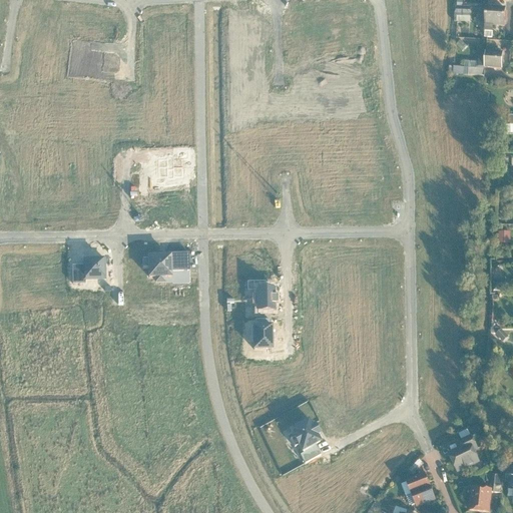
[(458,6),(458,22),(472,22),(473,6),(458,6)]
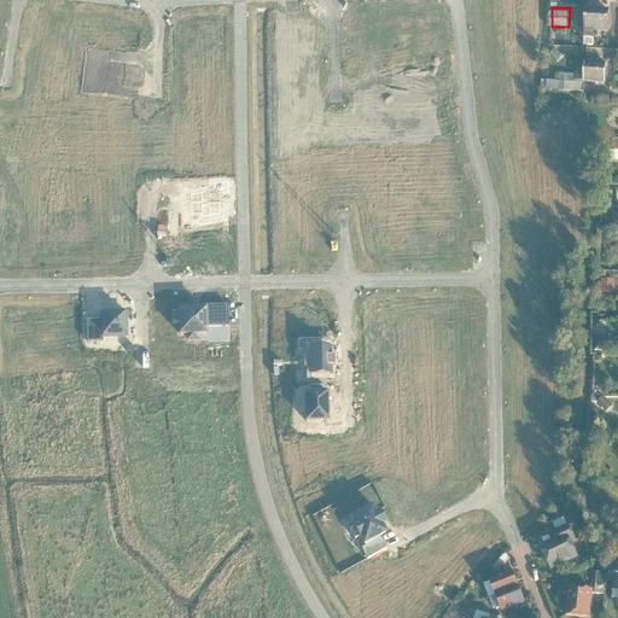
[(611,13),(588,12),(586,41),(595,41),(596,34),(611,35),(611,13)]
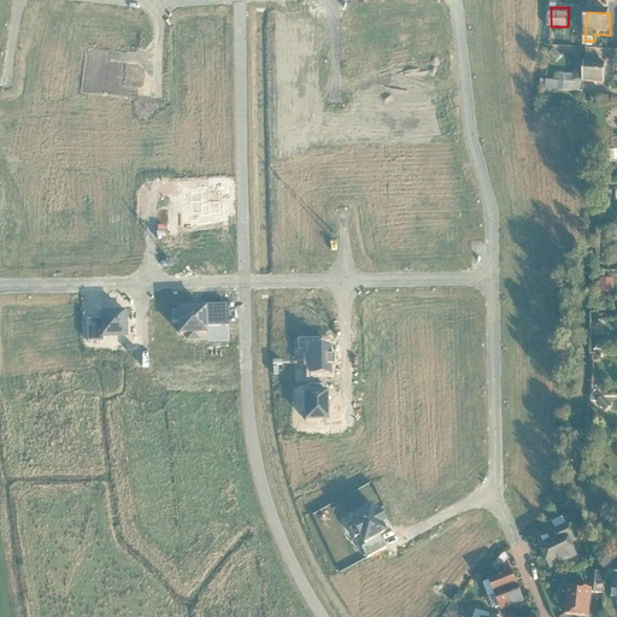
[(605,86),(606,65),(577,63),(576,83),(605,86)]
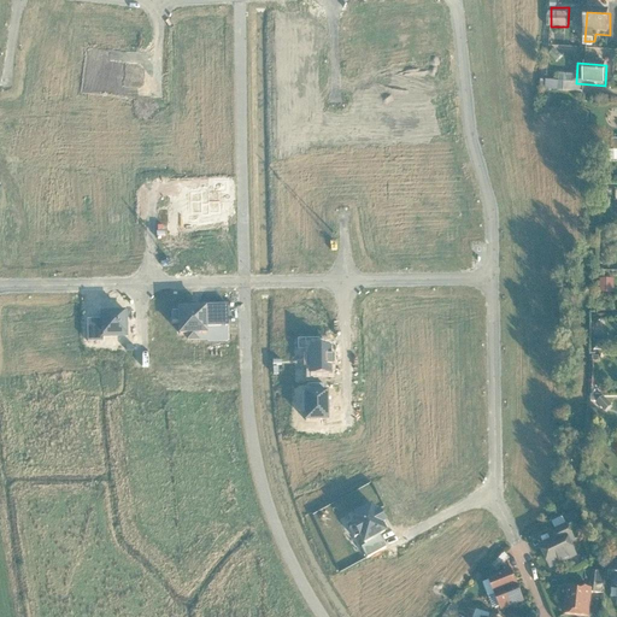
[(582,95),(583,86),(564,84),(563,93),(582,95)]
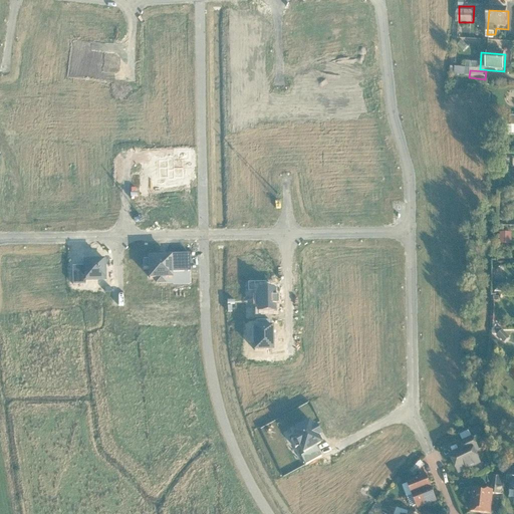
[(353,81),(354,90),(372,89),(372,80),(353,81)]
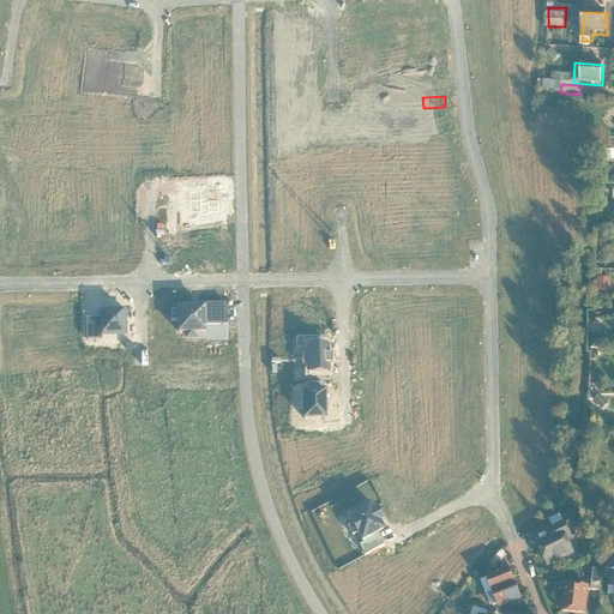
[(613,152),(613,151),(613,140),(599,140),(599,152),(613,152)]
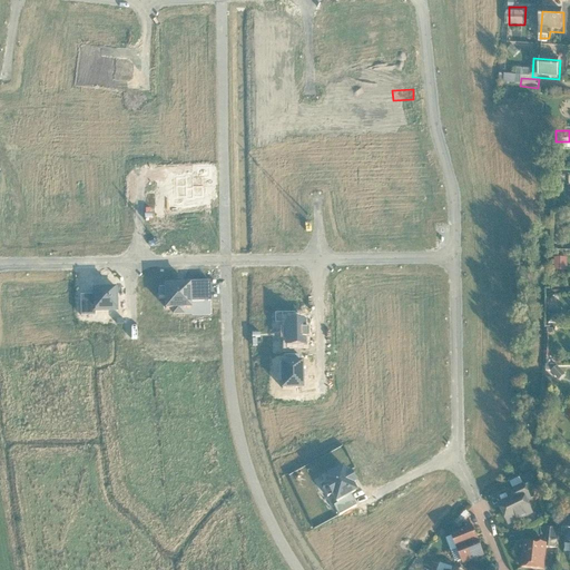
[(185,178),(176,178),(176,198),(185,197),(185,199),(193,198),(193,197),(203,197),(202,177),(192,178),(192,176),(185,176),(185,178)]
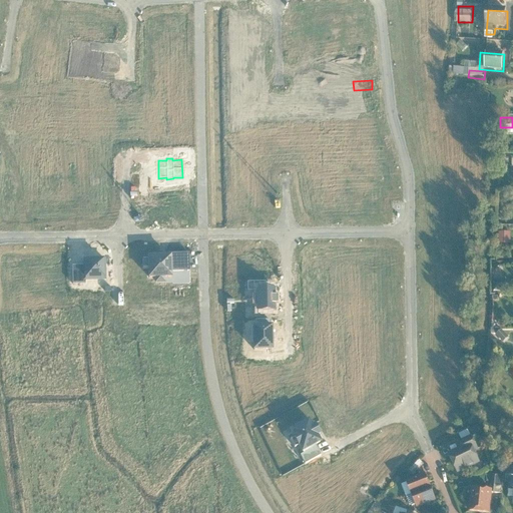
[(509,158),(498,158),(497,167),(508,168),(509,158)]
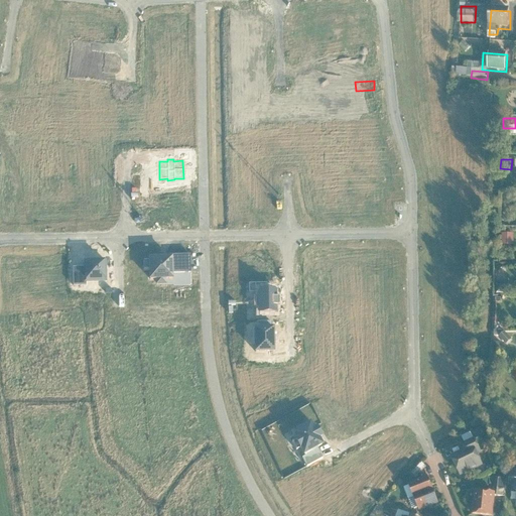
[(512,231),(501,231),(501,244),(512,244),(512,231)]
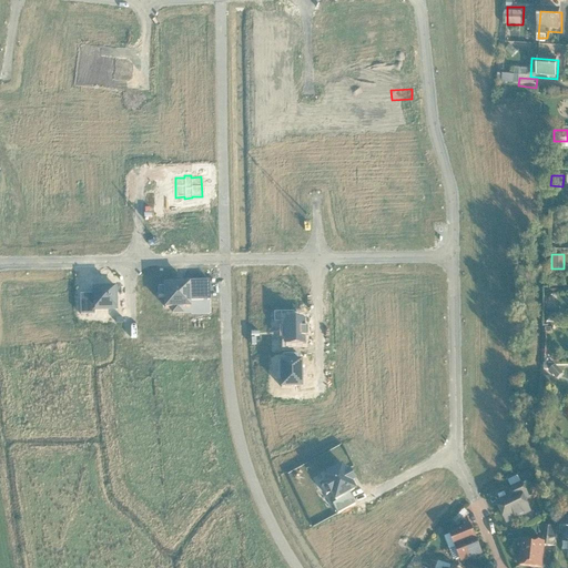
[(209,280),(190,281),(191,300),(210,298),(209,280)]
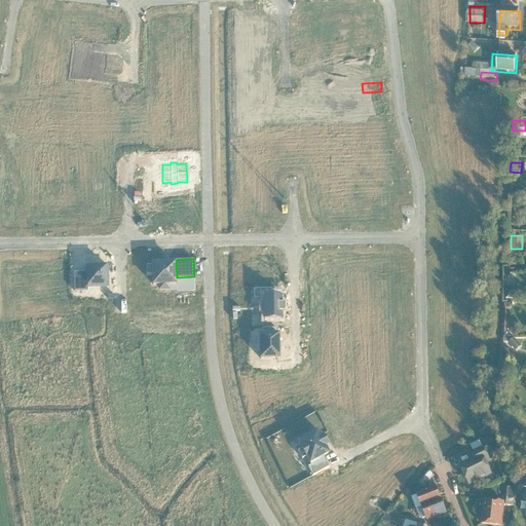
[(177,277),(176,260),(151,261),(152,284),(159,283),(159,289),(170,289),(170,283),(177,283),(177,277)]
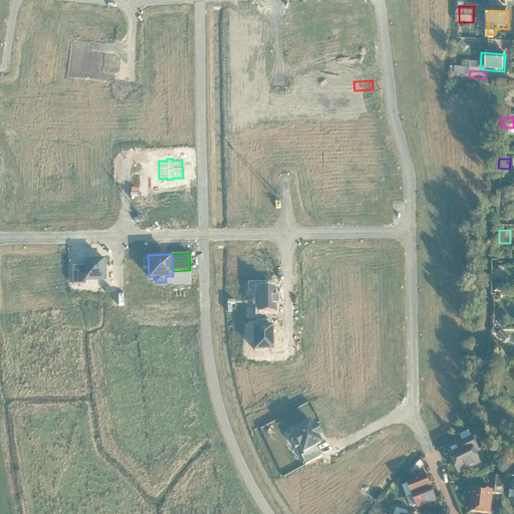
[(21,258),(21,272),(30,272),(29,257),(21,257),(21,258)]
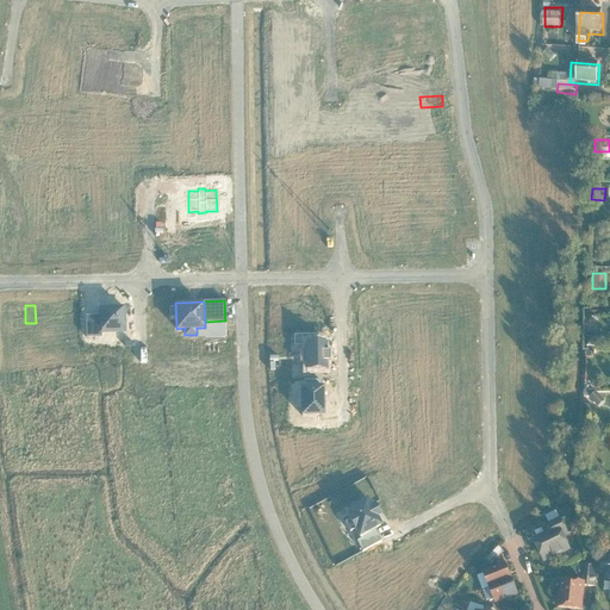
[(125,305),(100,305),(100,315),(100,332),(125,332),(125,305)]
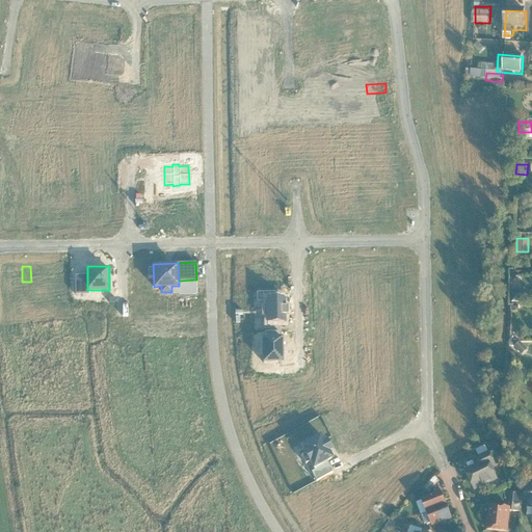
[(87,290),(87,274),(76,275),(76,293),(87,293),(87,290)]
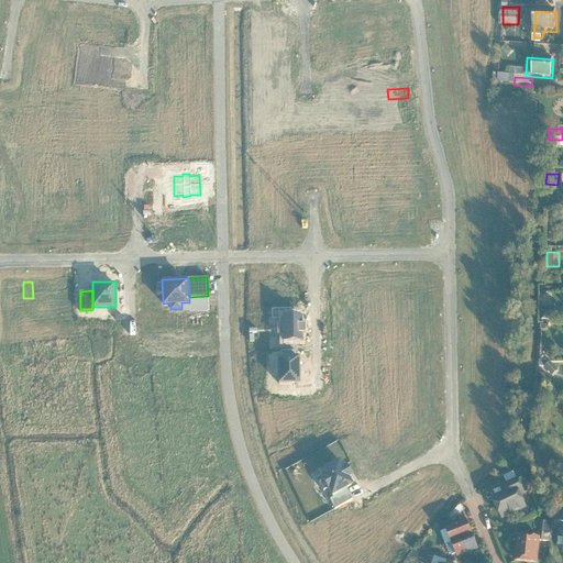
[(550,310),(540,310),(541,321),(551,320),(550,310)]
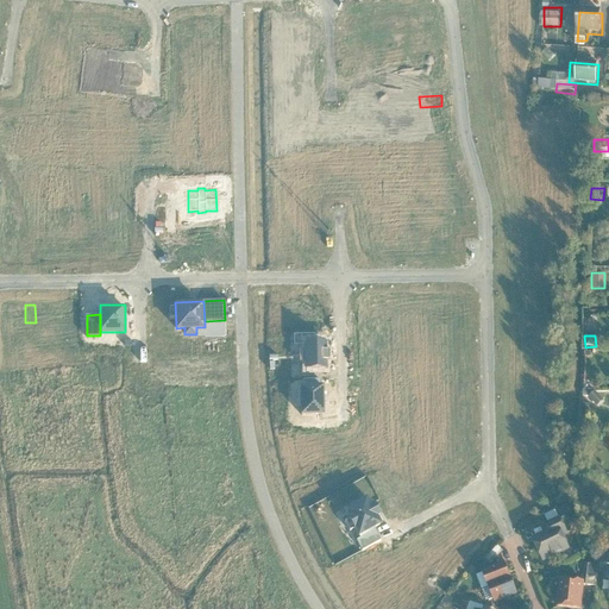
[(328,369),(327,340),(302,341),(303,370),(328,369)]
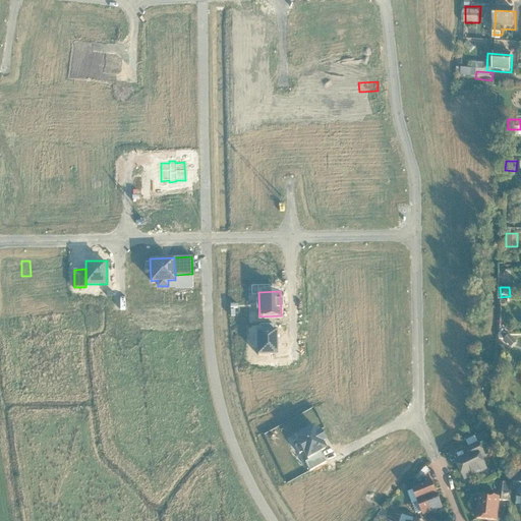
[(278,353),(277,328),(257,329),(258,354),(278,353)]
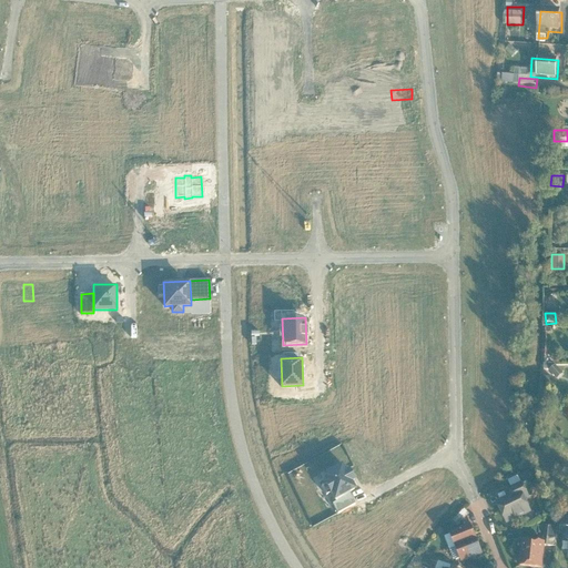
[(554,365),(548,368),(557,378),(561,374),(554,365)]
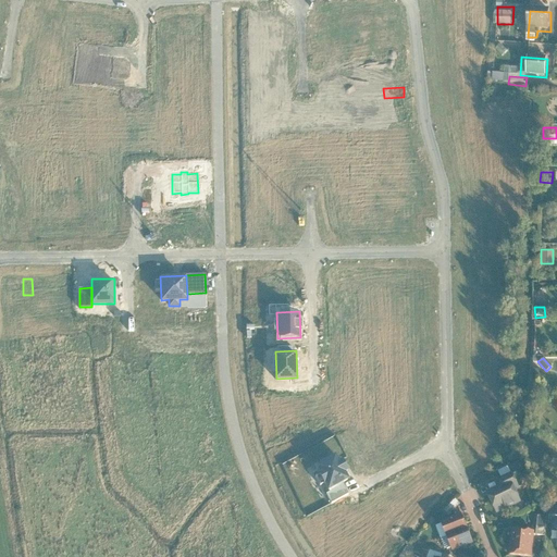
[(320,400),(307,406),(308,415),(309,419),(324,413),(320,400)]
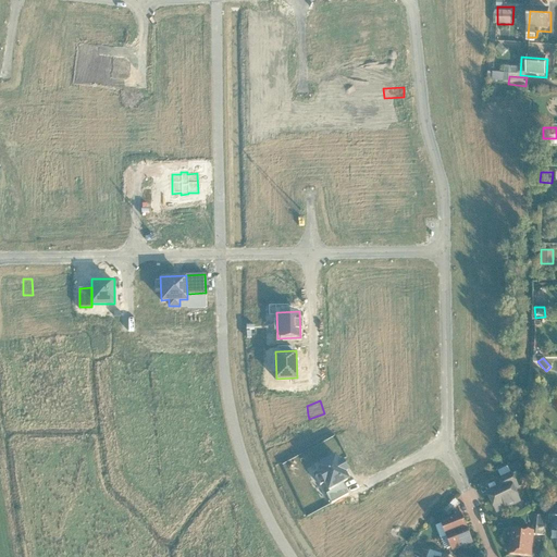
[(343,481),(350,475),(337,452),(312,465),(325,490),(327,489),(343,481)]
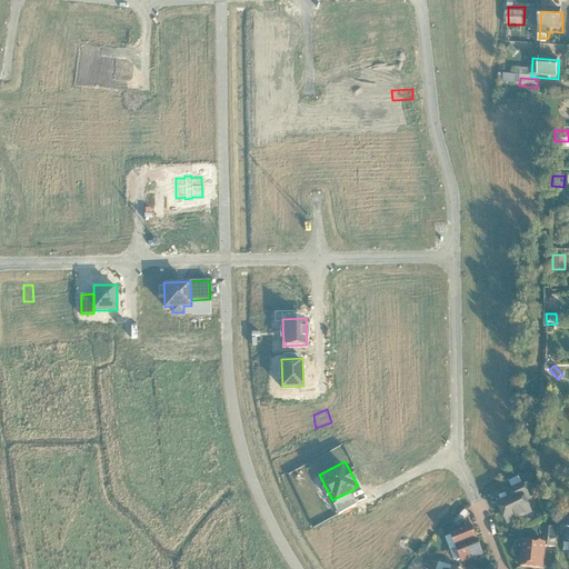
[(495,503),(506,526),(530,513),(525,500),(529,498),(522,482),(507,490),(510,497),(495,503)]
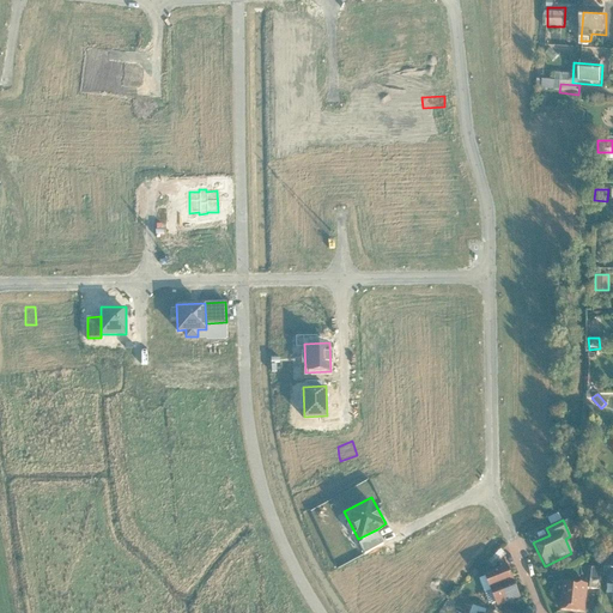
[(384,544),(377,529),(360,538),(362,540),(358,542),(365,554),(384,544)]
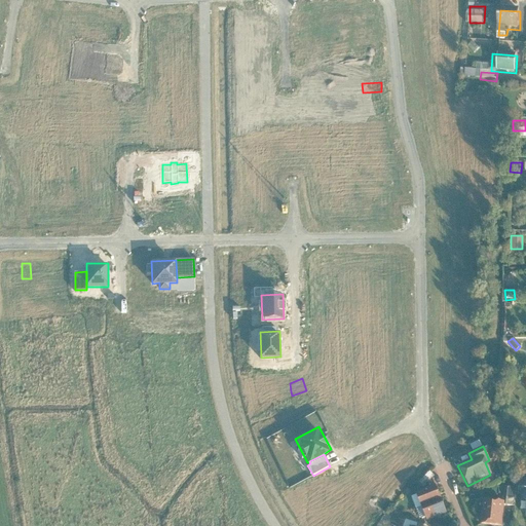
[(525,476),(523,476),(517,488),(516,496),(522,496),(521,502),(525,503),(524,518),(525,517),(525,476)]
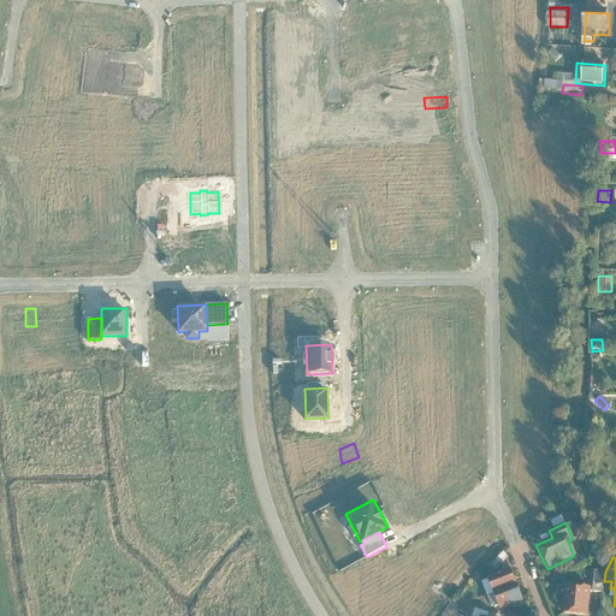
[(508,569),(485,578),(491,593),(514,585),(508,569)]
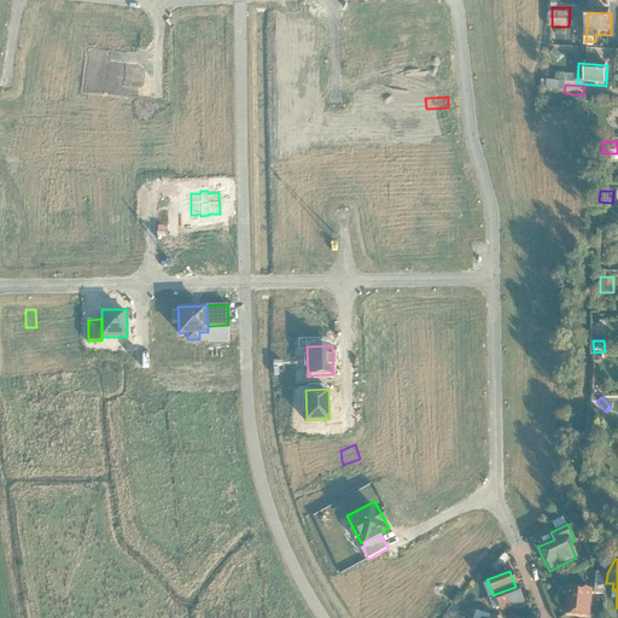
[(602,594),(605,573),(596,572),(594,594),(602,594)]
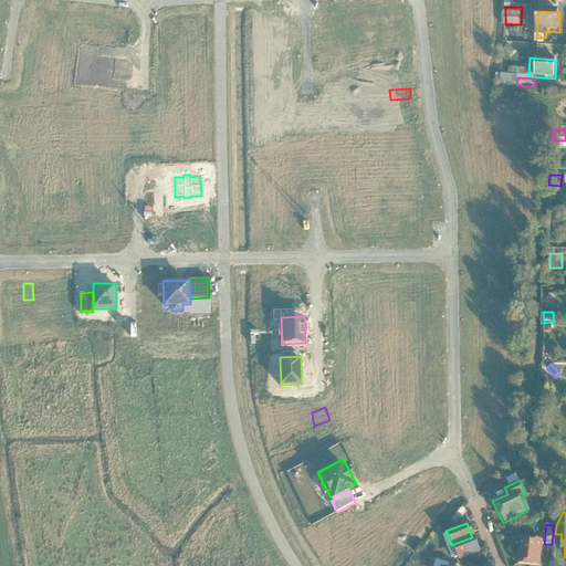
[(472,537),(451,545),(458,562),(479,552),(472,537)]
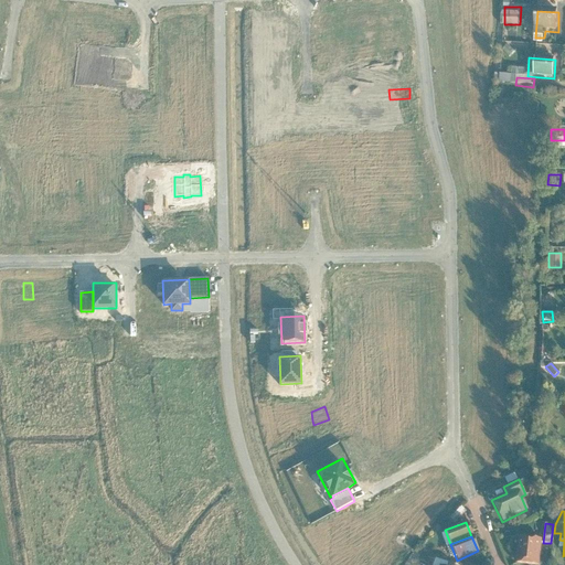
[(531,564),(537,564),(541,540),(518,537),(514,563),(531,564)]
